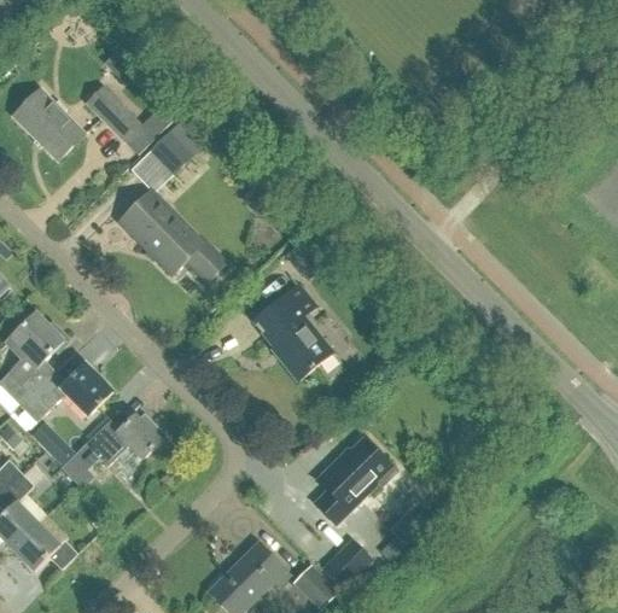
[(129,110),(105,86),(87,104),(127,144),(153,118),(136,101),(129,110)]
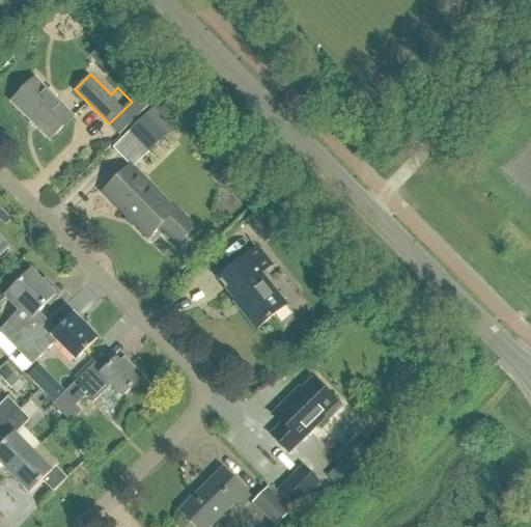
[(50,136),(73,113),(35,75),(11,98),(50,136)]
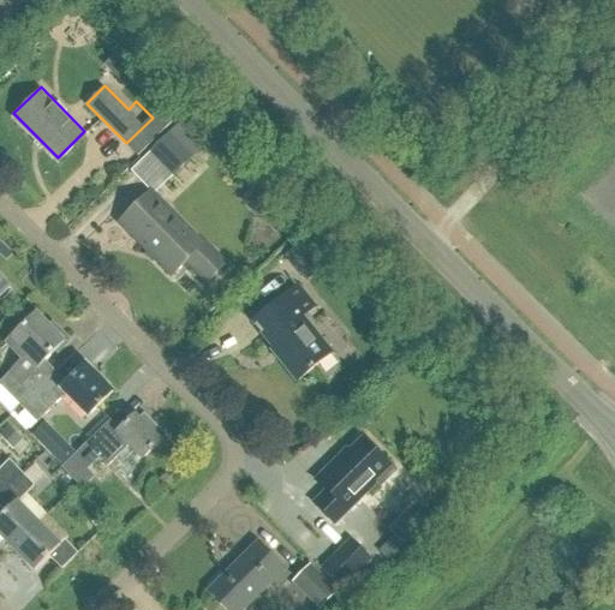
[(151,151),(174,174),(204,144),(180,121),(151,151)]
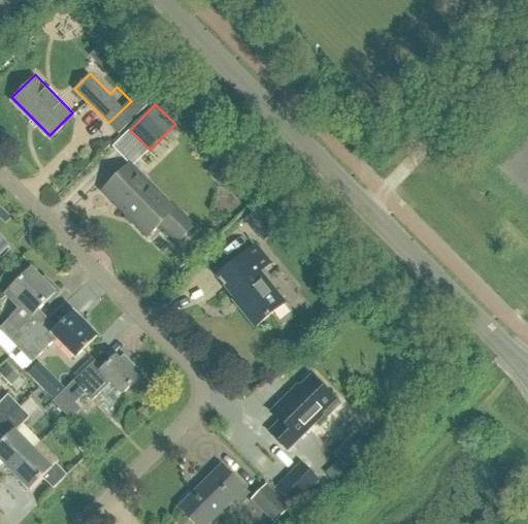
[(195,226),(174,206),(129,161),(101,188),(147,234),(158,223),(178,242),(195,226)]
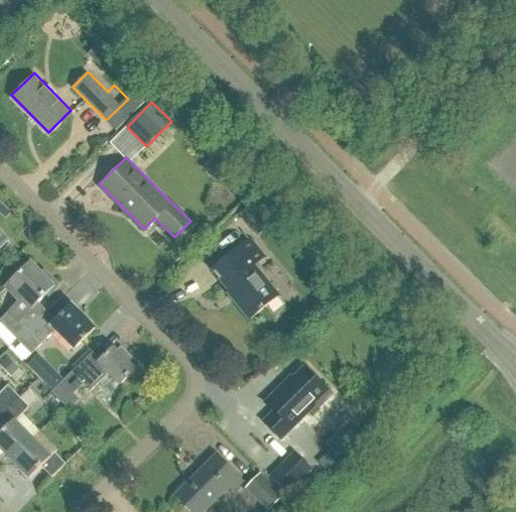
[(251,202),(238,211),(247,222),(261,211),(252,201),(251,202)]
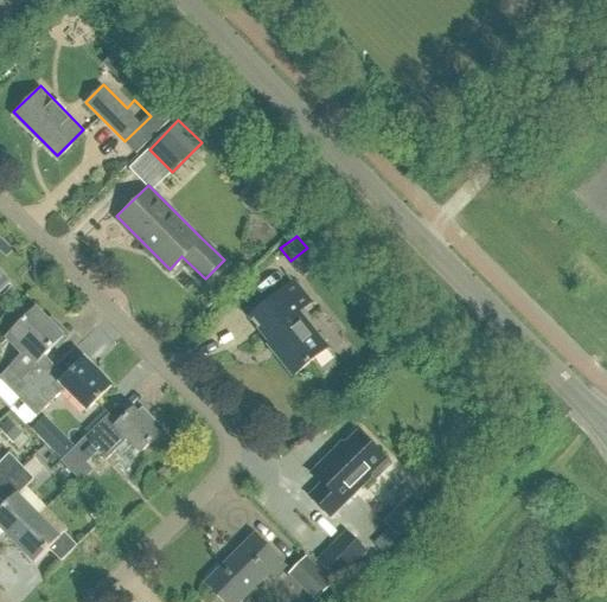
[(294,279),(249,314),(270,340),(268,343),(293,373),(327,345),(299,311),(312,300),(294,279)]
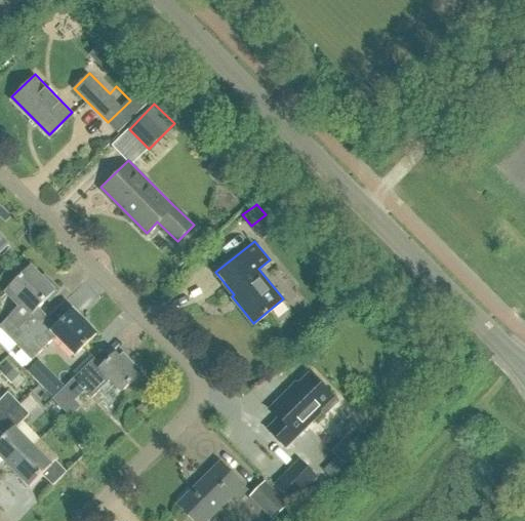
[(17,344),(46,315),(37,305),(53,288),(30,266),(7,287),(21,301),(7,314),(0,321),(0,326),(1,328),(17,344)]
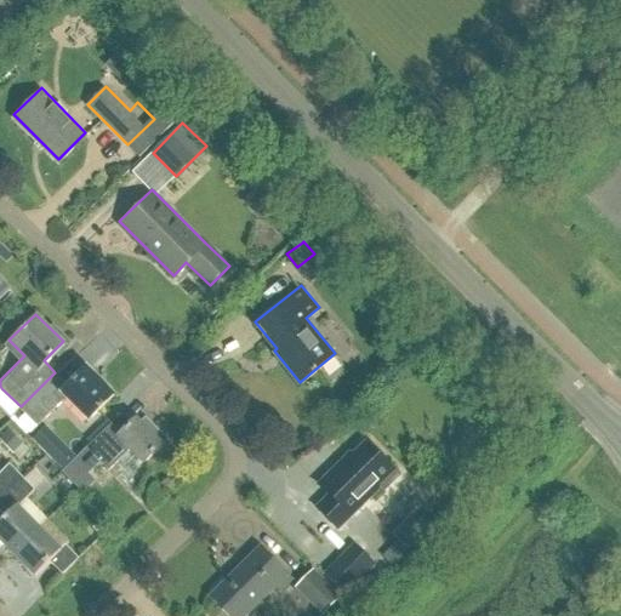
[(55,372),(21,406),(36,422),(49,410),(64,394),(87,417),(113,391),(86,365),(67,383),(55,372)]
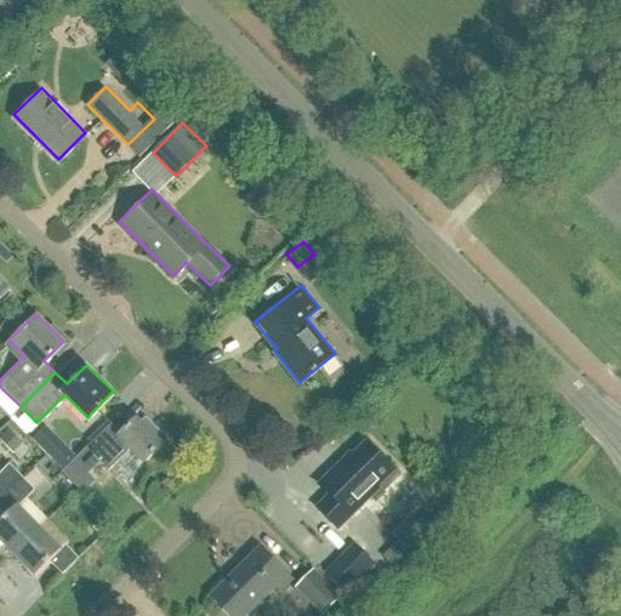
[(36,422),(21,406),(1,388),(0,389),(0,401),(30,432),(38,425),(36,422)]
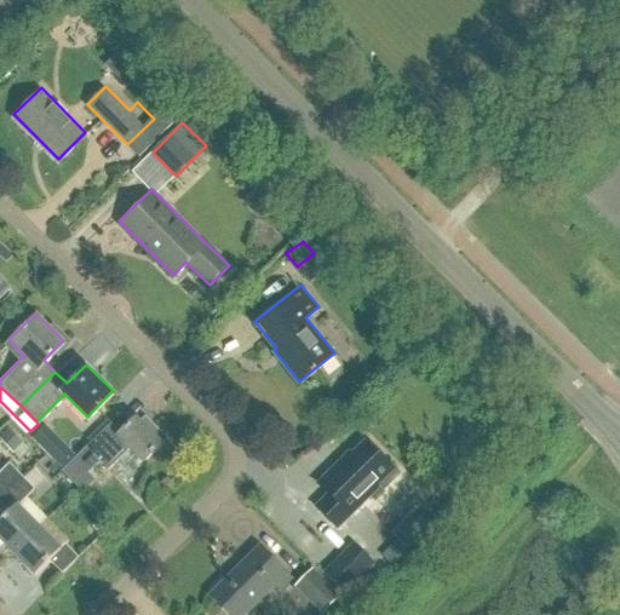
[(136,415),(121,430),(113,421),(89,446),(109,467),(130,447),(142,459),(166,436),(147,417),(142,421),(136,415)]
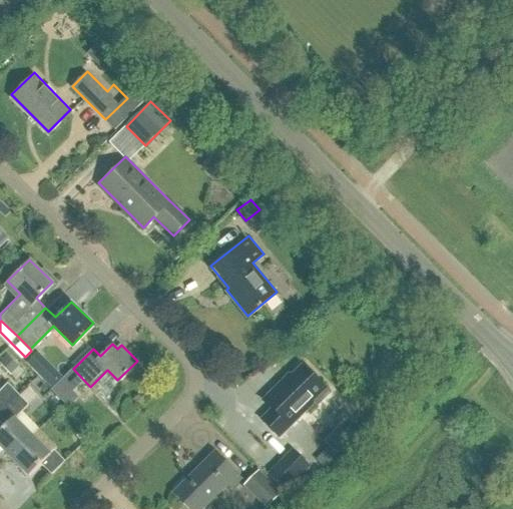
[(8,354),(0,361),(0,363),(10,374),(18,366),(19,366),(8,354)]
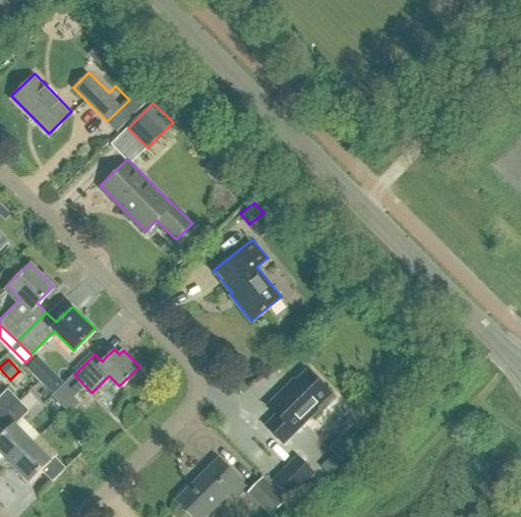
[(276,413),(266,423),(283,441),(317,406),(321,410),(334,397),(305,368),(294,381),(292,379),(267,403),(276,413)]
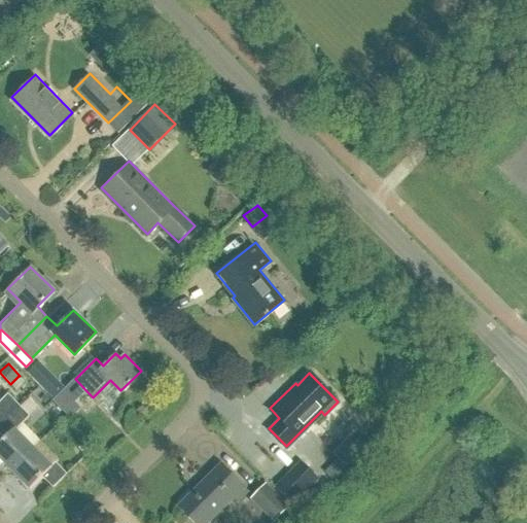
[(76,399),(65,388),(55,398),(66,410),(76,399)]
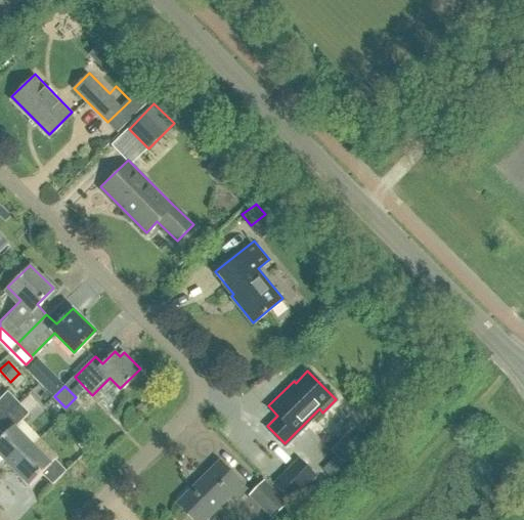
[(0,418),(18,400),(7,388),(0,395),(0,418)]
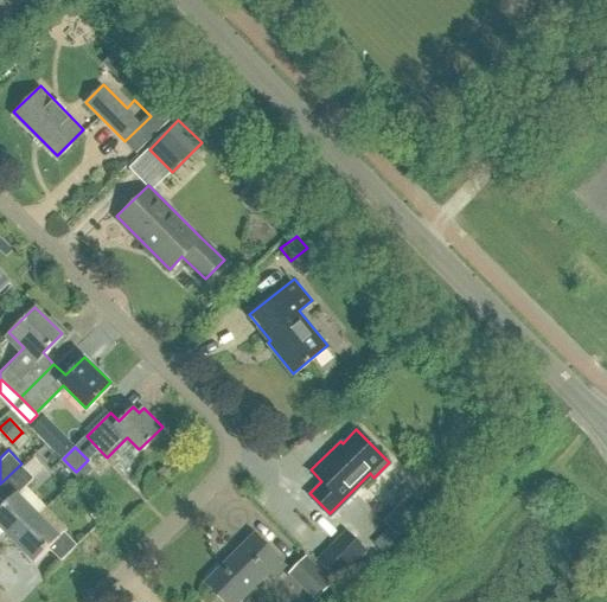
[(0,526),(12,539),(46,505),(27,486),(36,476),(43,469),(33,459),(26,467),(21,463),(0,484),(0,497),(5,503),(0,506),(0,526)]
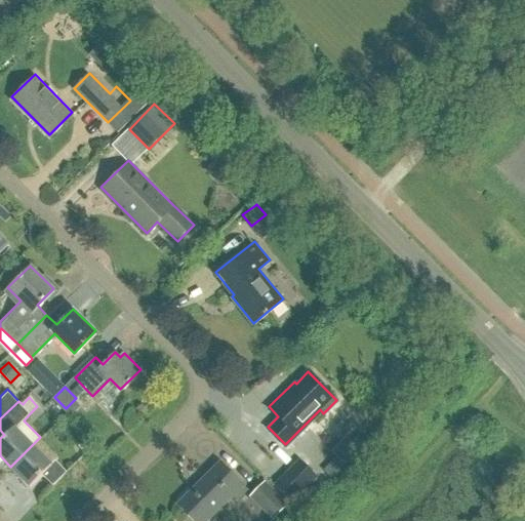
[(40,437),(10,467),(29,486),(42,473),(52,483),(67,470),(56,459),(59,456),(40,437)]
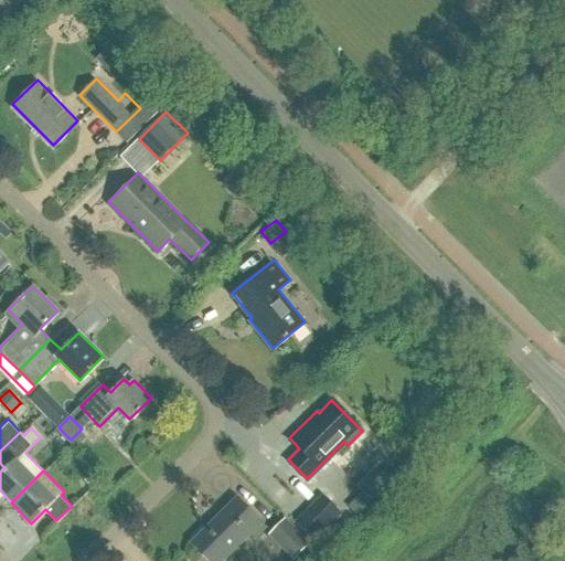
[(254,536),(265,524),(236,495),(191,540),(211,560),(221,560),(251,532),(254,536)]
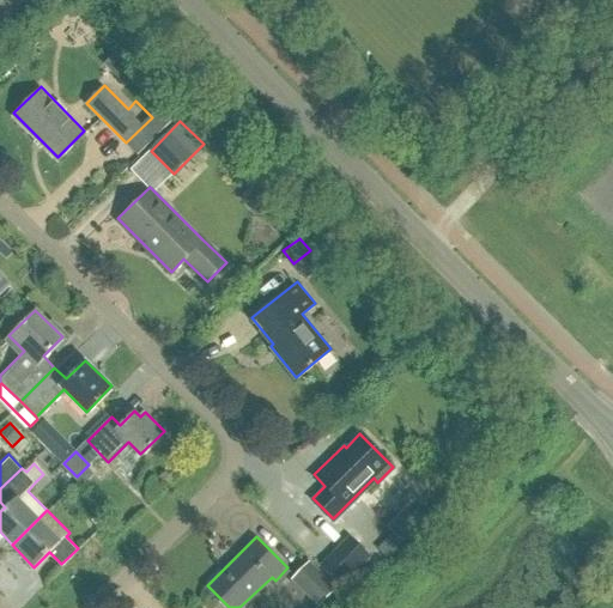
[(322,566),(340,585),(371,554),(353,536),(322,566)]
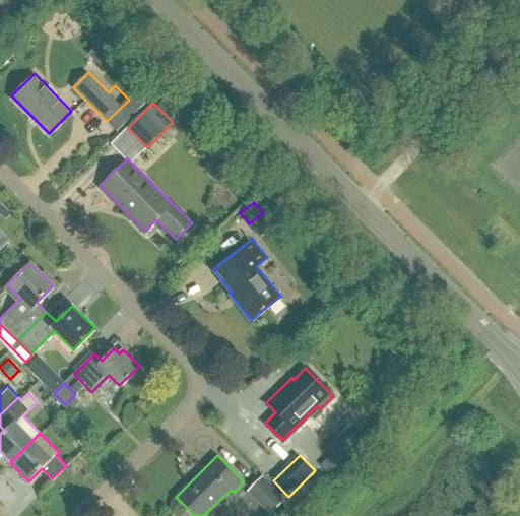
[(271,514),(287,499),(264,475),(248,491),(271,514)]
